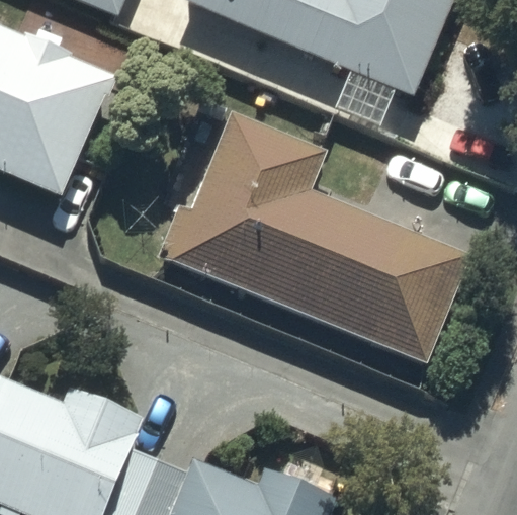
[(86,0),(119,13),(124,0),(86,0)]
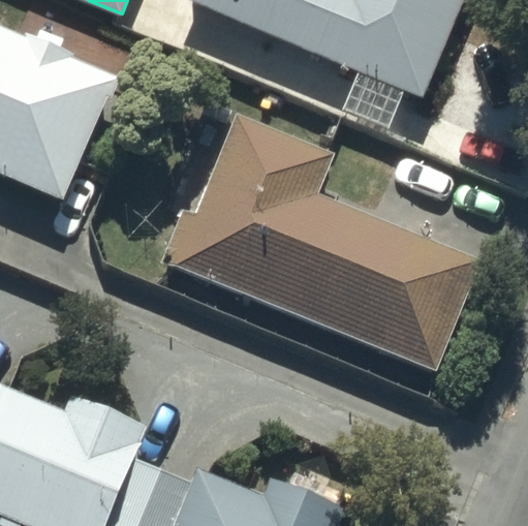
[(423,97),(462,0),(189,0),(356,72),(343,110),(389,127),(403,89),(423,97)]
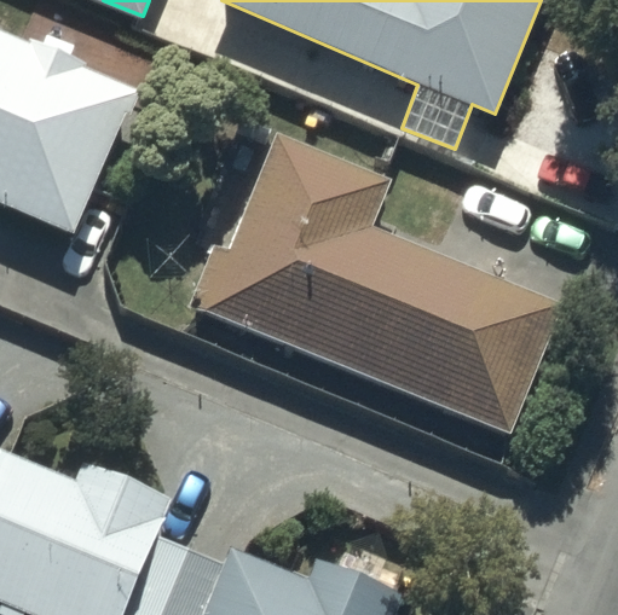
[(28,34),(27,39),(0,27),(0,201),(74,232),(138,87),(84,64),(86,59),(28,34)]
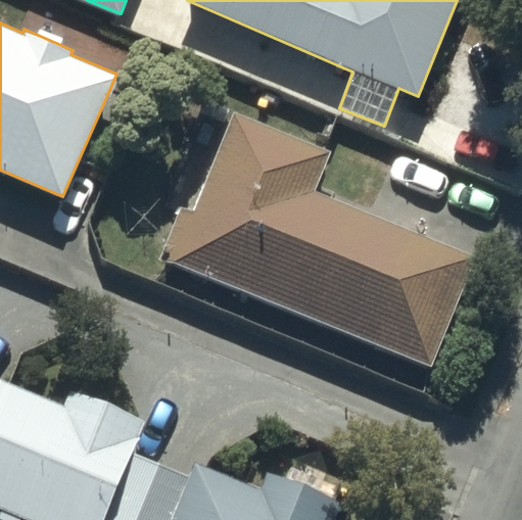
[(182,202),(159,257),(429,367),(473,258),(314,194),(333,147),(235,107),(195,207),(182,202)]
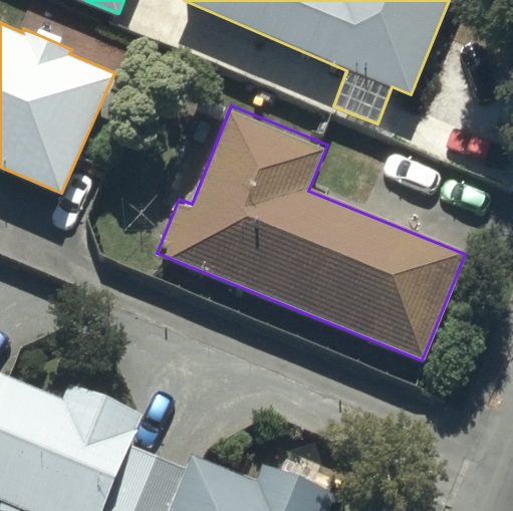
[(0,499),(1,500),(0,502),(0,510),(2,510),(17,510),(19,507),(28,510),(323,510),(333,488),(323,484),(328,471),(316,466),(318,460),(300,453),(296,463),(283,457),(277,471),(260,463),(255,476),(189,449),(182,465),(126,443),(141,410),(68,379),(61,399),(0,372),(0,499)]
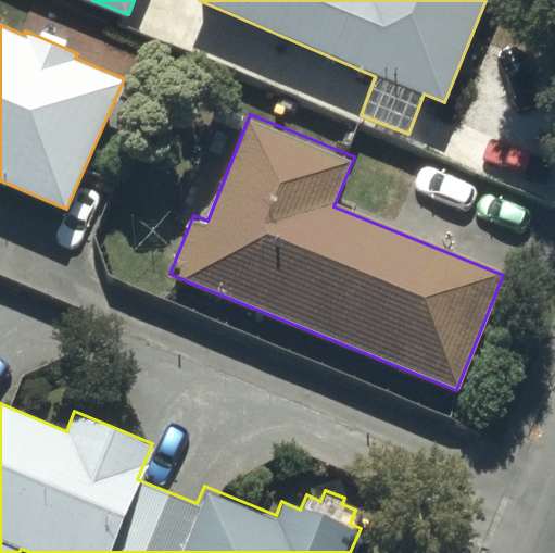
All buildings are outlined.
